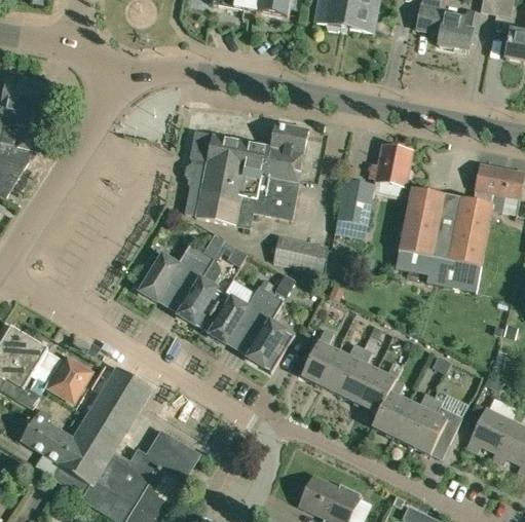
[(212,0),(212,3),(249,10),(250,0),(212,0)]
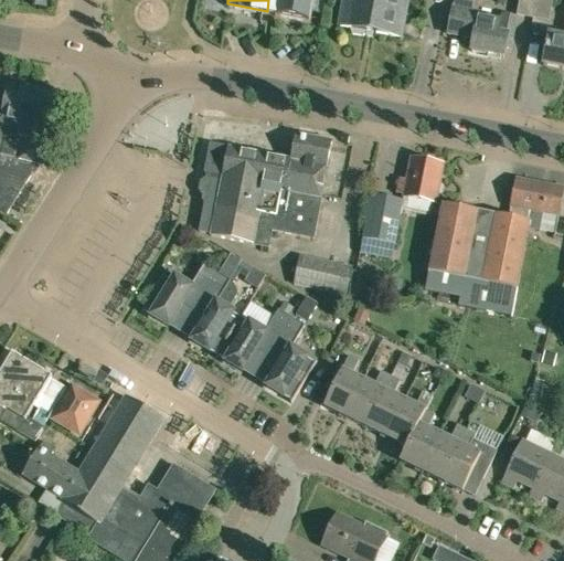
[(268,0),(267,11),(308,18),(310,0),(268,0)]
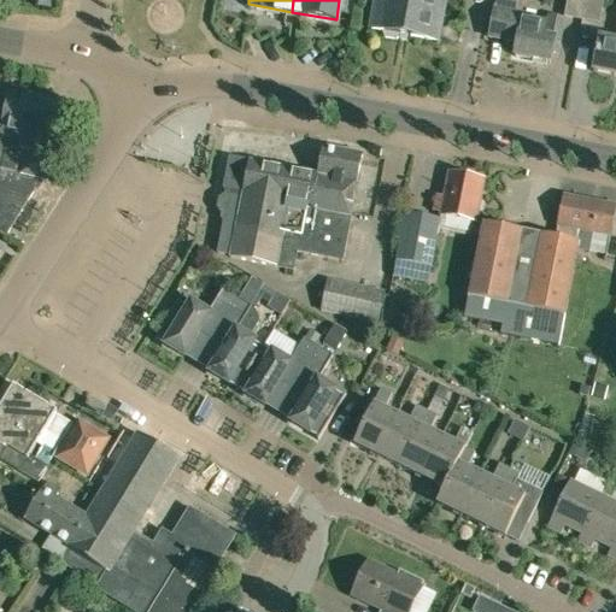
[(427,34),(436,35),(441,0),(373,0),(369,23),(379,24),(379,27),(427,35),(427,34)]
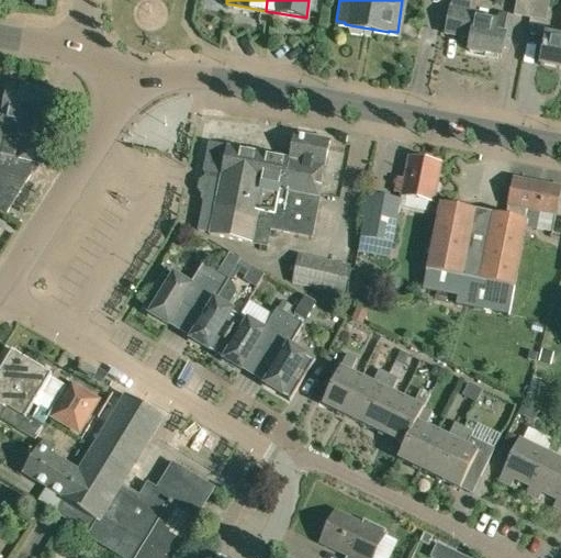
[(467,46),(500,52),(501,43),(507,44),(513,12),(497,9),(496,15),(469,10),(470,0),(450,0),(450,4),(449,4),(445,31),(469,35),(467,46)]
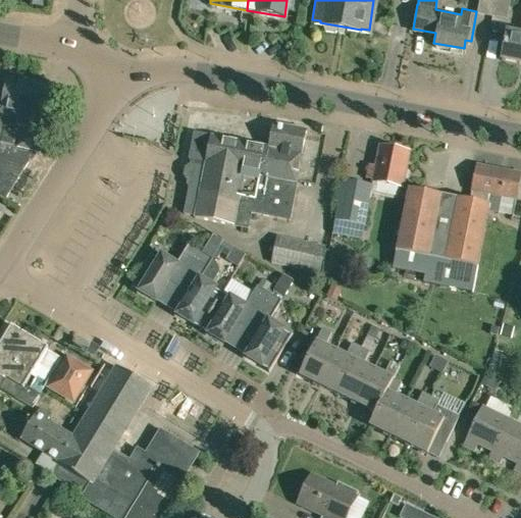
[(477,0),(476,10),(491,13),(493,0),(477,0)]
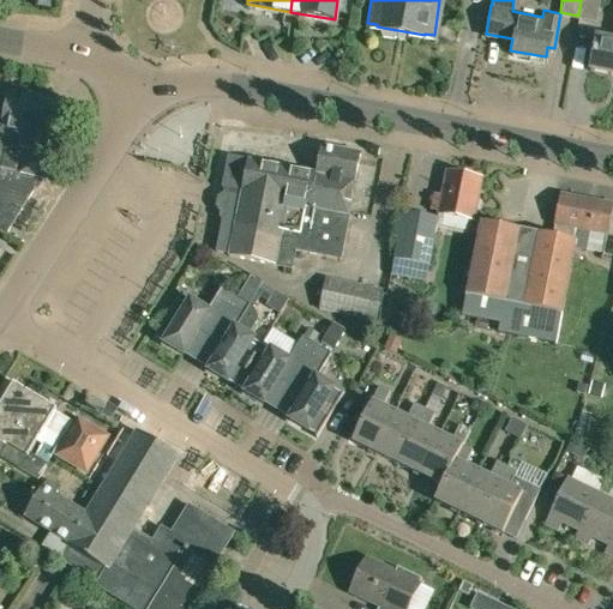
[(581,0),(578,16),(595,19),(599,0),(581,0)]
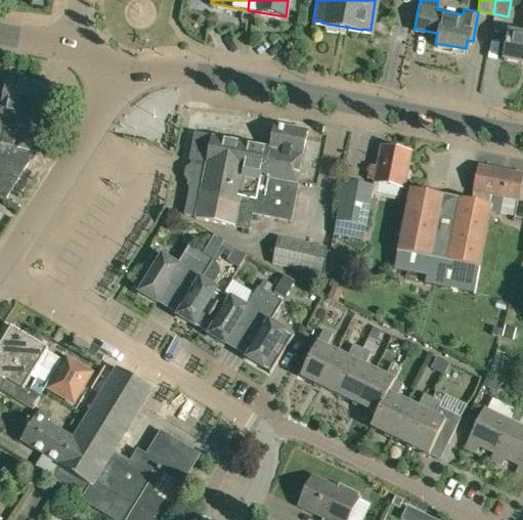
[(503,55),(522,59),(522,23),(522,30),(508,28),(503,55)]
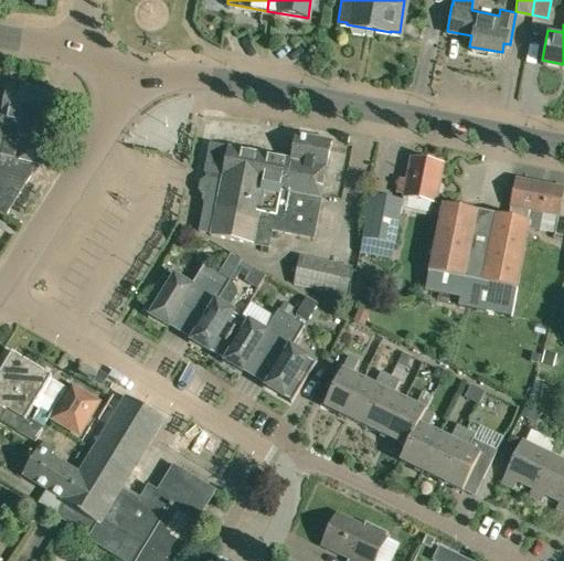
[(453,32),(447,62),(461,64),(466,34),(453,32)]
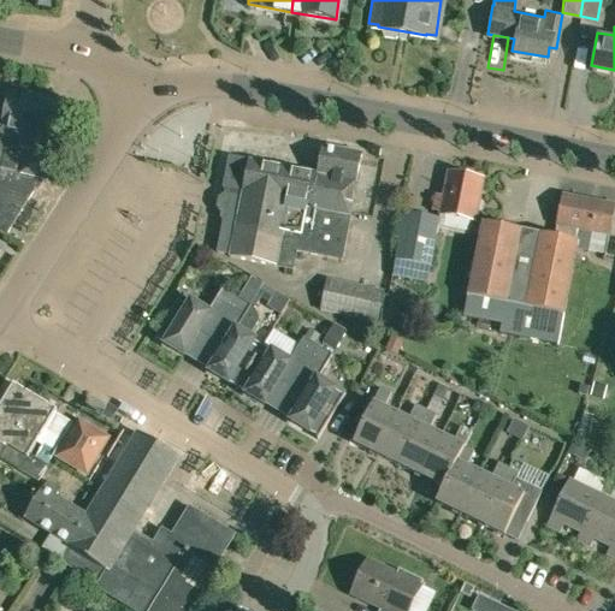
[(0,227),(5,231),(41,175),(53,177),(61,132),(64,132),(70,102),(23,93),(23,94),(9,92),(4,117),(0,116),(0,227)]
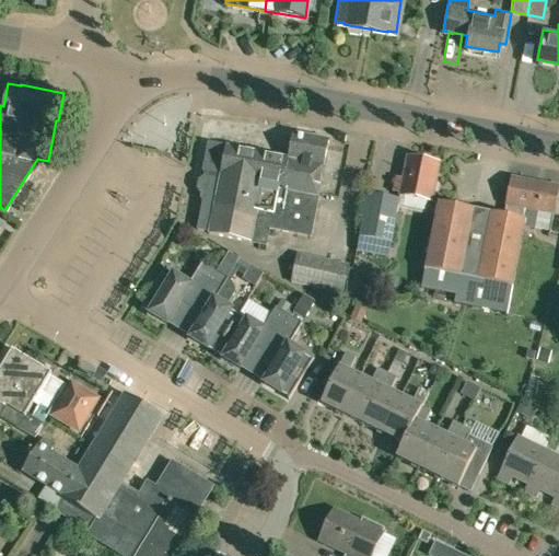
[(249,239),(265,242),(268,226),(309,233),(328,138),(292,130),(288,155),(267,151),(249,239)]
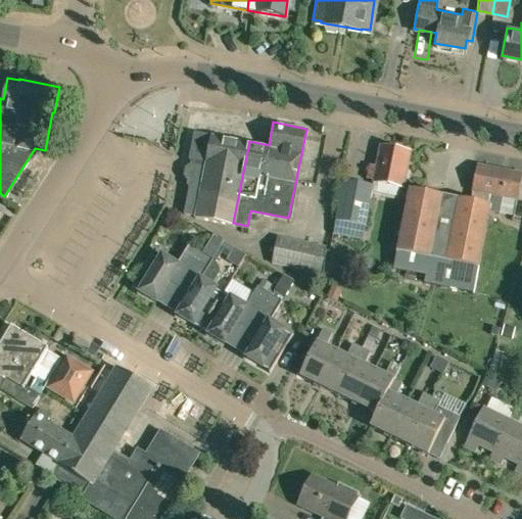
[(194,216),(233,223),(249,141),(194,130),(188,157),(191,160),(186,182),(188,186),(184,211),(194,214),(194,216)]
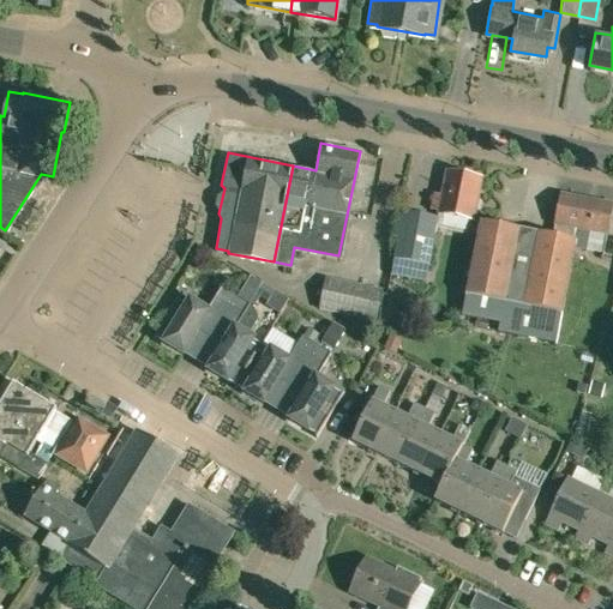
[(438,211),(475,217),(484,175),(446,168),(442,192),(434,191),(432,207),(438,209),(438,211)]
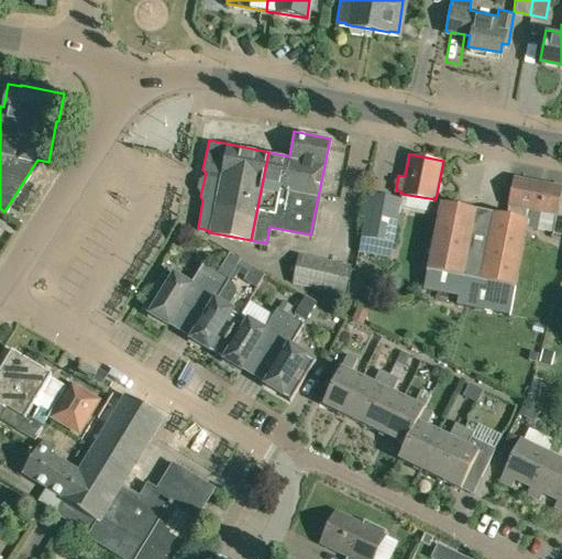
[(453,300),(509,311),(529,207),(555,211),(561,183),(514,174),(506,212),(440,200),(428,267),(425,287),(454,293),(453,300)]
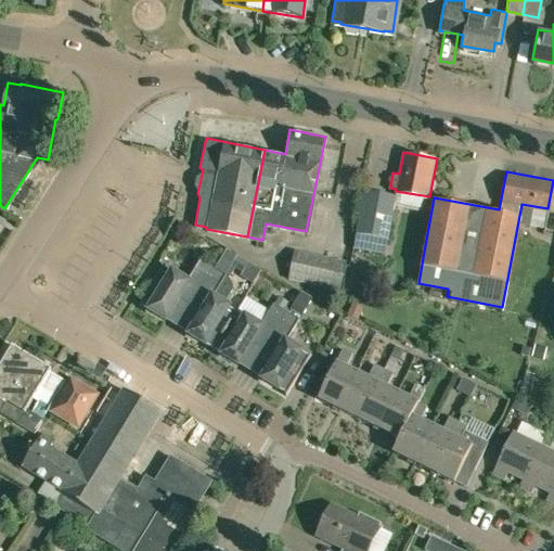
[(352,245),(384,251),(386,236),(387,236),(396,193),(362,187),(353,230),(355,231),(352,245)]
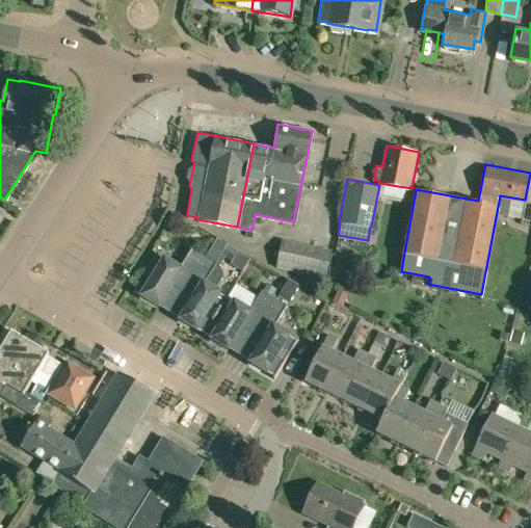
[(275,266),(323,276),(330,247),(282,237),(275,266)]
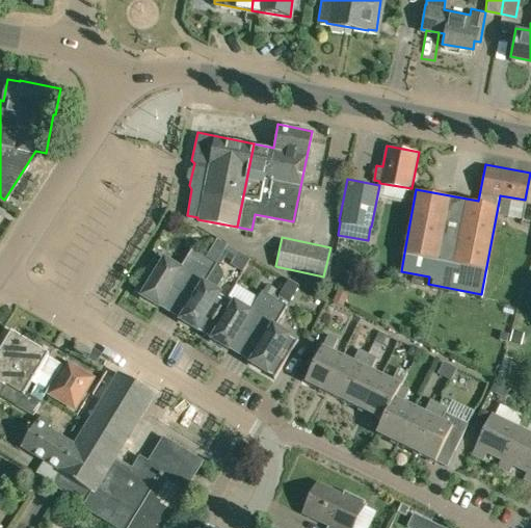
[(170,282),(182,289),(204,253),(191,245),(179,266),(157,253),(158,251),(157,249),(133,289),(134,290),(134,289),(158,302),(170,282)]
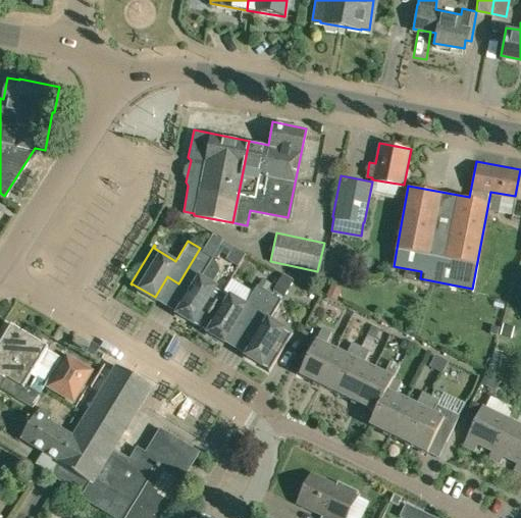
[(237,261),(244,250),(232,243),(225,254),(237,261)]
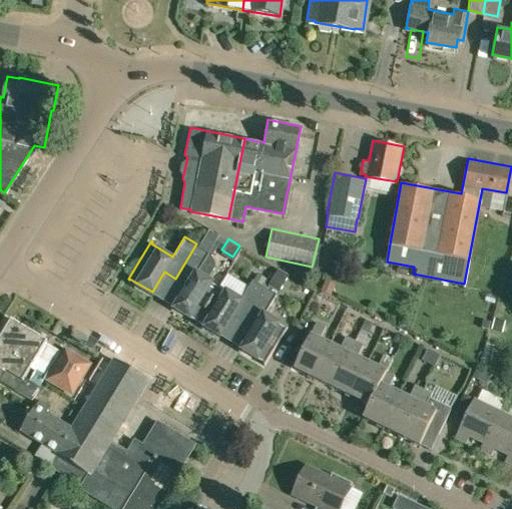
[(174,305),(196,319),(197,319),(218,285),(206,277),(214,264),(210,255),(207,252),(208,250),(196,243),(175,279),(186,285),(174,305)]
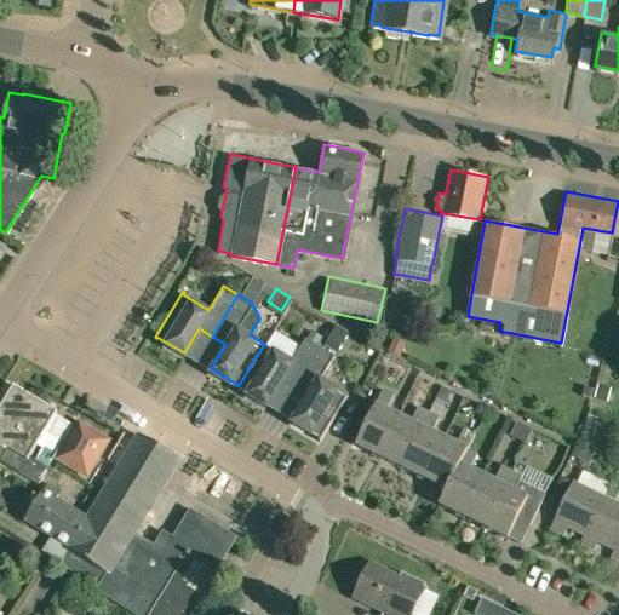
[(453,308),(446,314),(453,323),(460,317),(453,308)]
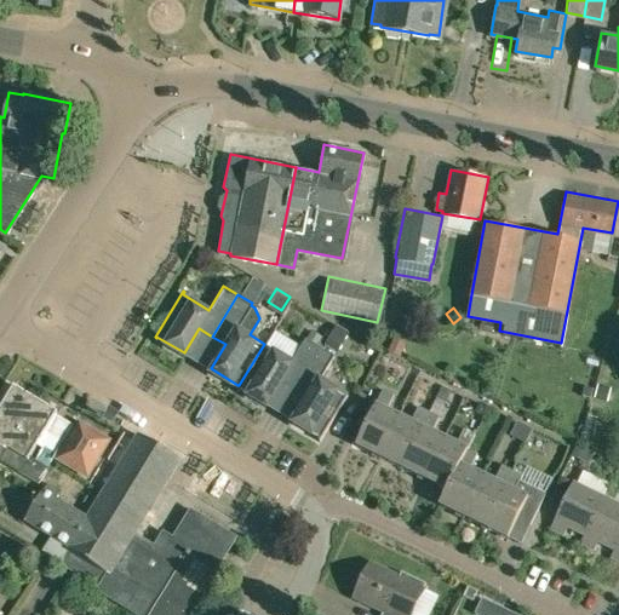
[(334,349),(347,329),(336,323),(324,343),(334,349)]
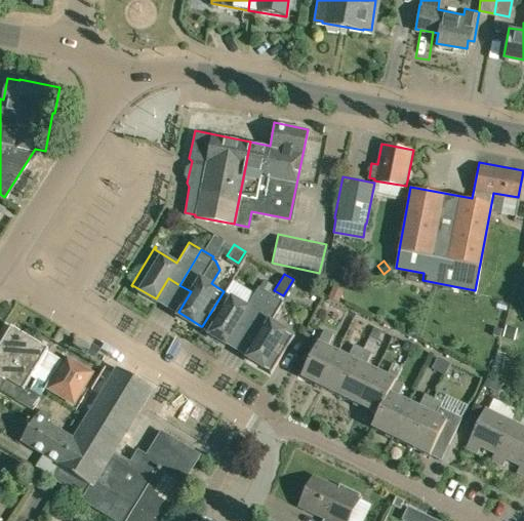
[(263,276),(258,284),(268,290),(273,282),(263,276)]
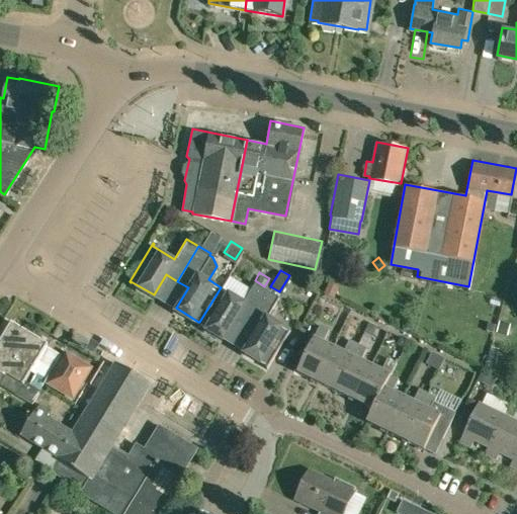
[(323,290),(333,295),(338,283),(328,278),(323,288),(323,290)]
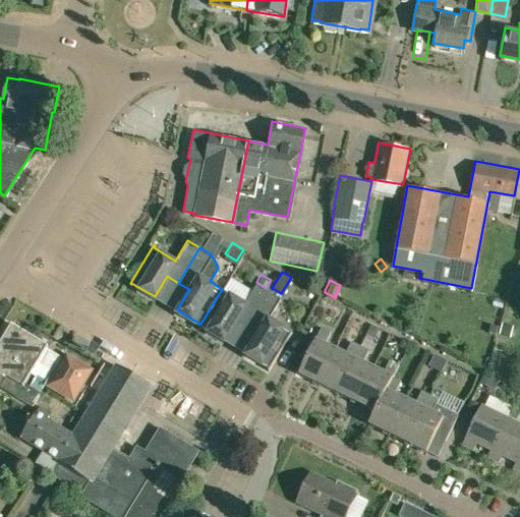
[(236,318),(247,325),(269,289),(266,288),(256,282),(243,301),(222,289),(200,324),(223,338),(236,318)]
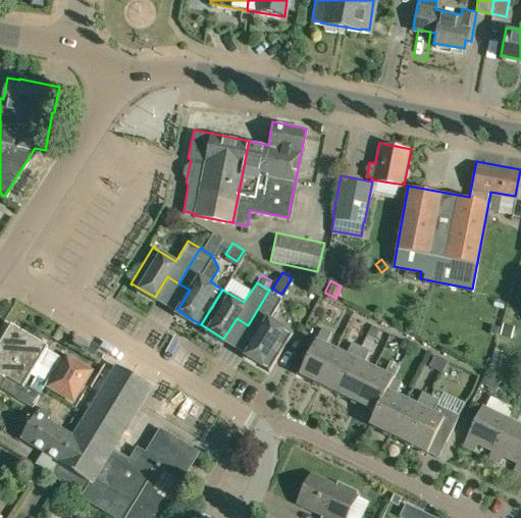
[(267,367),(268,368),(292,329),(291,329),(290,330),(268,317),(280,297),(269,290),(248,325),(258,331),(246,352),(268,366),(267,367)]
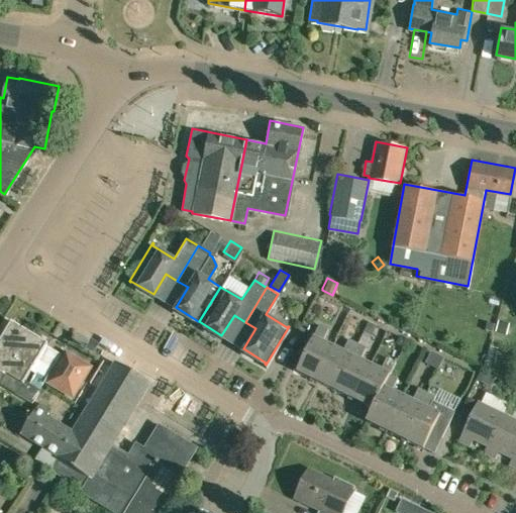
[(19,380),(21,381),(46,340),(10,318),(0,333),(0,370),(4,373),(5,371),(19,380)]
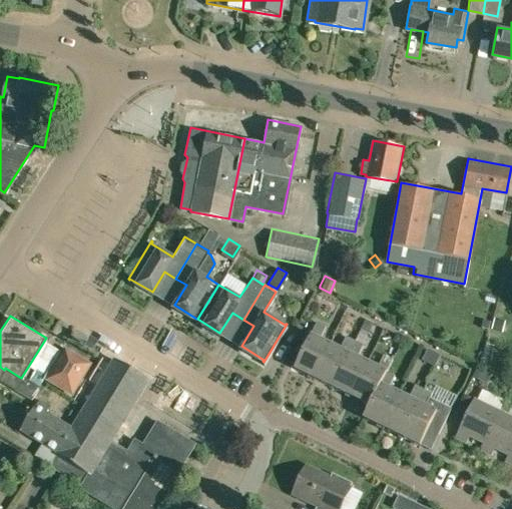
[(360,327),(368,331),(373,321),(365,317),(360,327)]
